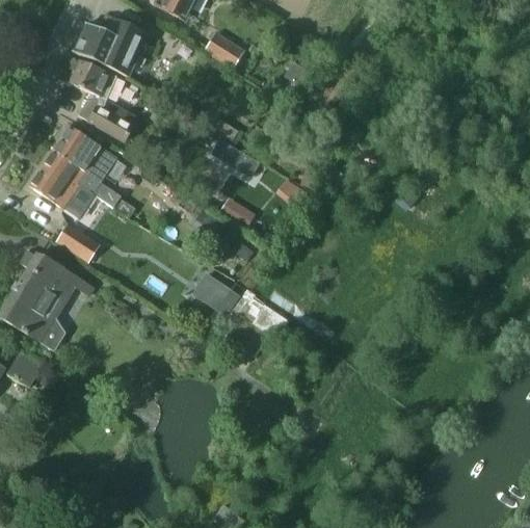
[(185,19),(194,0),(157,0),(156,3),(185,19)]
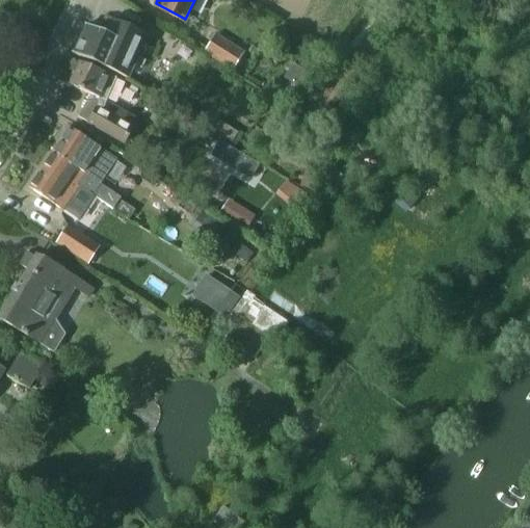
[(243,0),(240,5),(254,14),(260,4),(254,0),(243,0)]
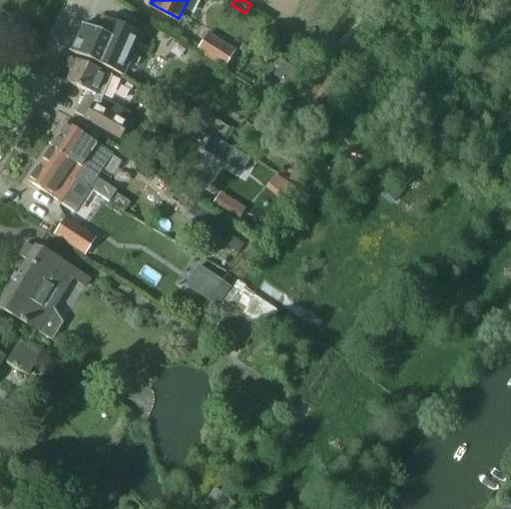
[(135,51),(144,32),(109,17),(103,30),(85,21),(72,50),(125,74),(128,66),(136,69),(142,55),(135,51)]
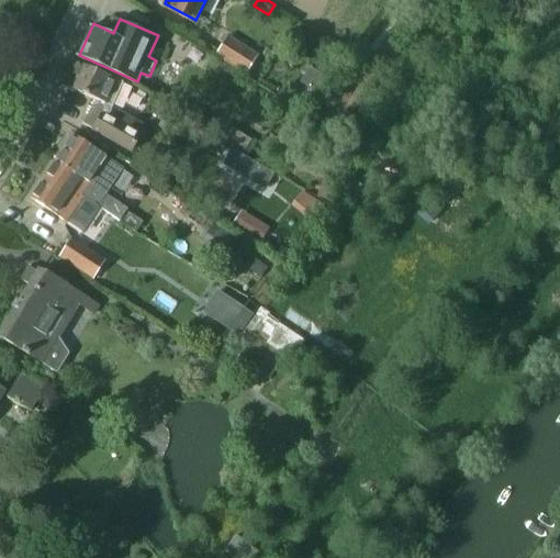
[(259,54),(231,35),(220,53),(248,71),(259,54)]
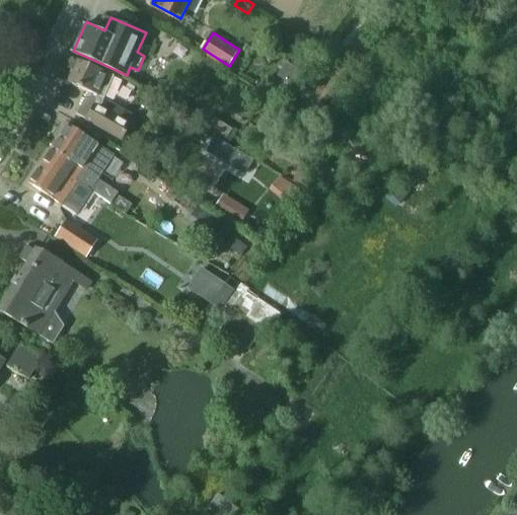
[(70,55),(61,77),(100,94),(97,102),(88,118),(124,138),(132,124),(127,121),(133,111),(106,95),(116,74),(70,55)]
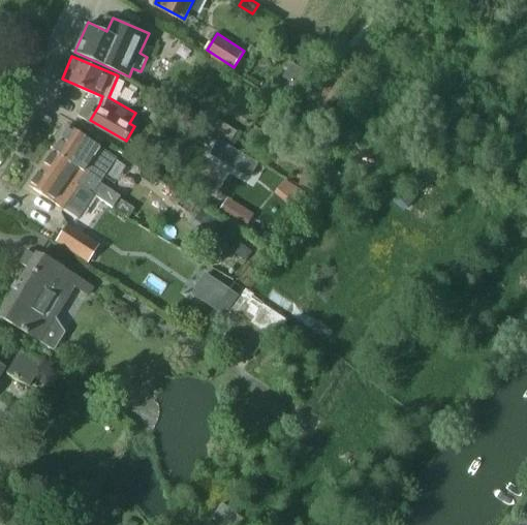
[(260,92),(249,106),(257,112),(268,98),(260,92)]
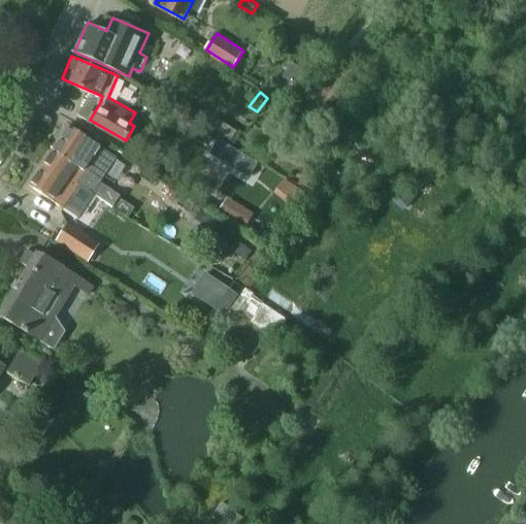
[(89,162),(100,145),(70,125),(53,150),(75,165),(69,174),(81,183),(94,165),(89,162)]
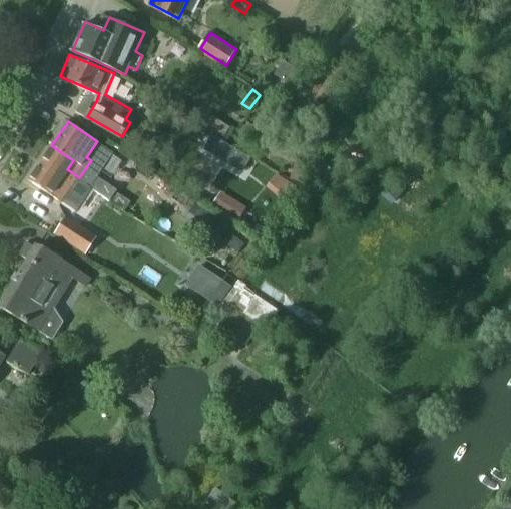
[(38,164),(29,178),(66,203),(73,192),(70,189),(72,187),(79,177),(67,169),(73,160),(51,145),(38,164)]
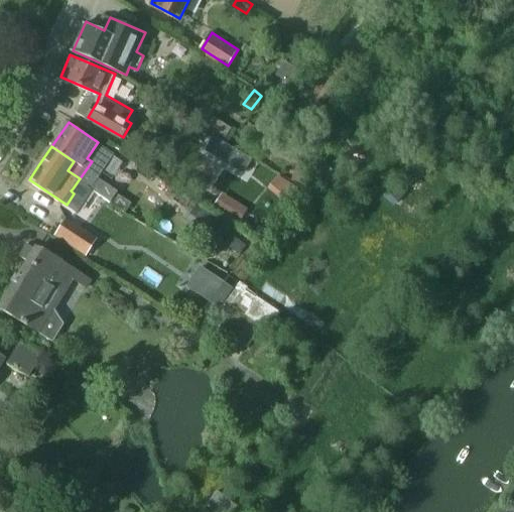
[(118,189),(97,174),(90,184),(111,200),(118,189)]
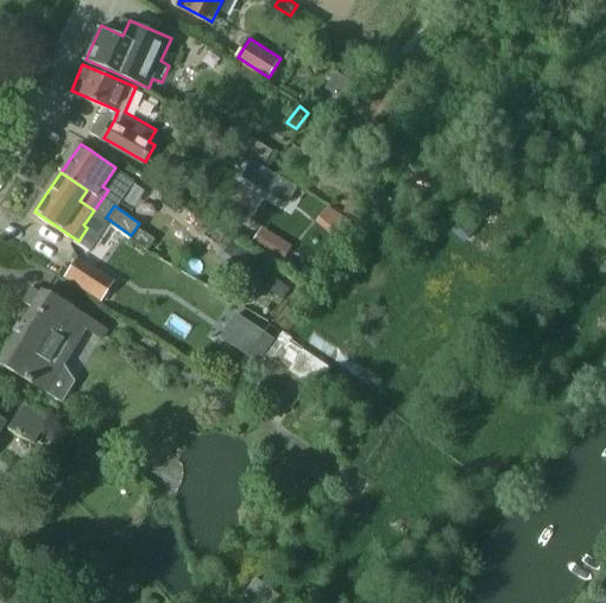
[(114,280),(79,255),(65,275),(101,300),(114,280)]
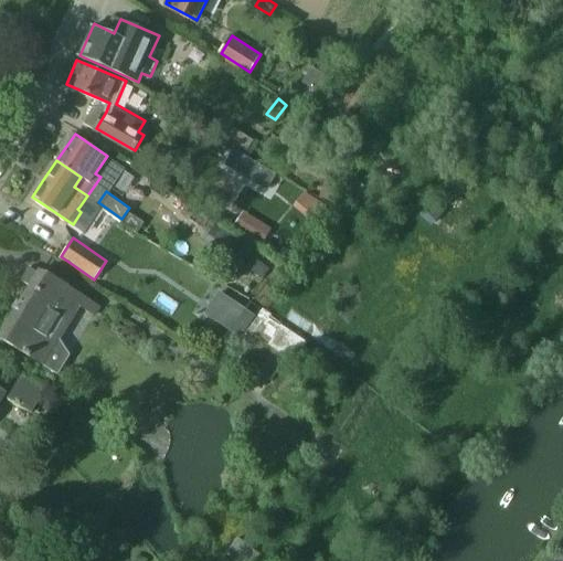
[(56,341),(80,304),(95,314),(101,305),(41,268),(39,271),(30,265),(22,278),(31,284),(0,334),(0,336),(59,372),(67,358),(66,352),(61,345),(56,341)]
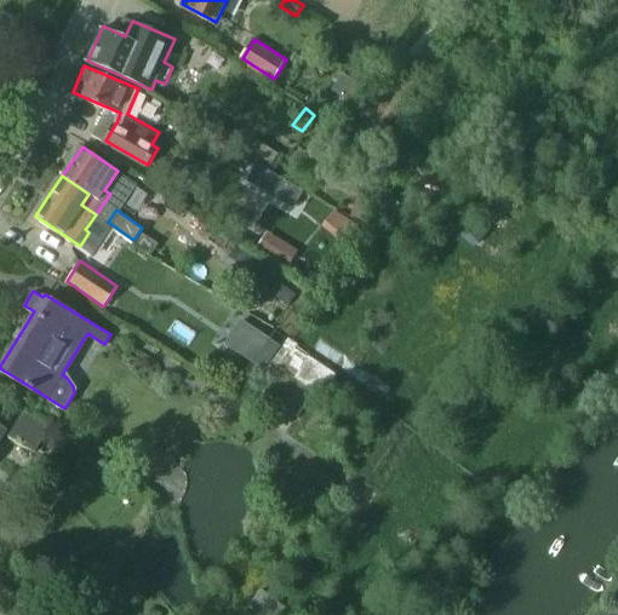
[(339,373),(284,338),(269,361),(286,371),(270,394),(299,413),(315,390),(325,395),(327,391),(358,409),(366,396),(336,378),(339,373)]
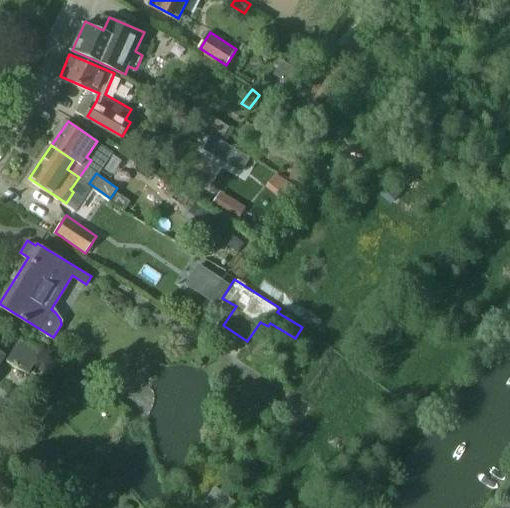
[(29,371),(42,350),(20,337),(7,357),(29,371)]
